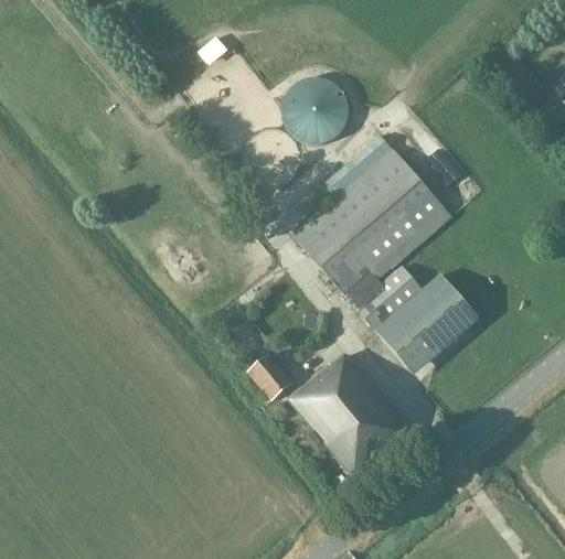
[(343,92),(340,87),(336,83),(331,79),(326,77),(320,76),(315,75),(309,76),(304,77),(298,79),(294,84),(289,87),(286,93),(284,98),(283,104),(281,109),(283,115),(284,120),(286,126),(290,130),(294,135),(298,137),(304,140),(309,141),(313,142),(319,141),(324,140),(330,138),(334,136),(339,131),(342,128),(345,122),(347,118),(348,113),(348,107),(348,101),(345,96),(343,92)]
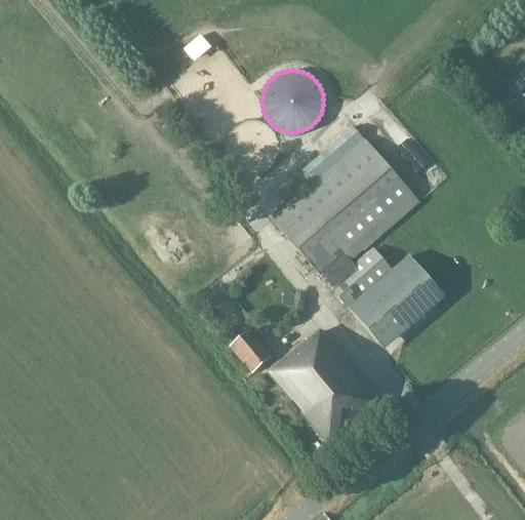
[(308,186),(272,216),(307,258),(347,307),(349,305),(392,269),(370,243),(419,201),(416,198),(364,136),(353,123),(295,172),(308,186)]
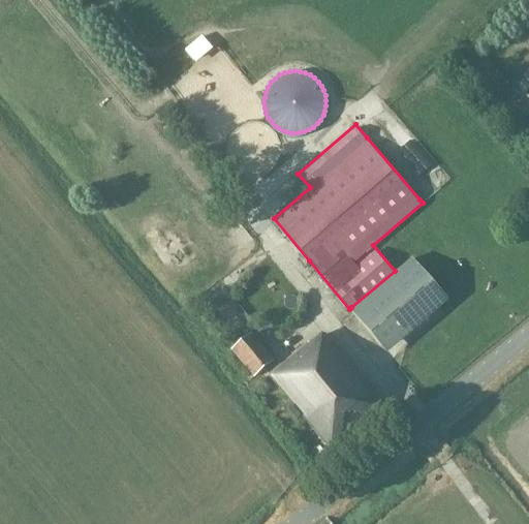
[(390,351),(450,298),(412,254),(351,307),(390,351)]
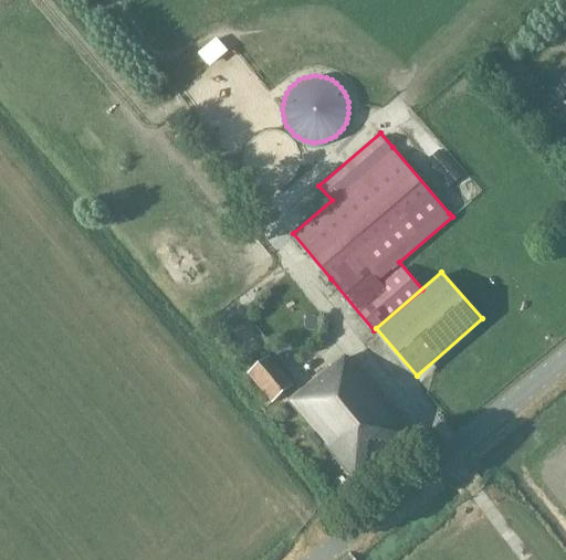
[(272,401),(295,381),(273,351),(247,371),(272,401)]
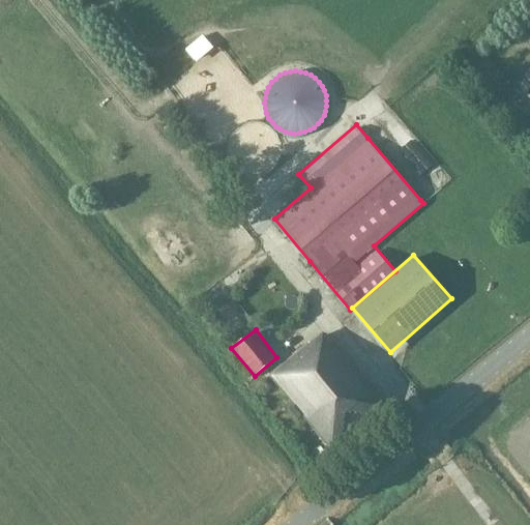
[(329,447),(383,403),(324,330),(269,374),(329,447)]
